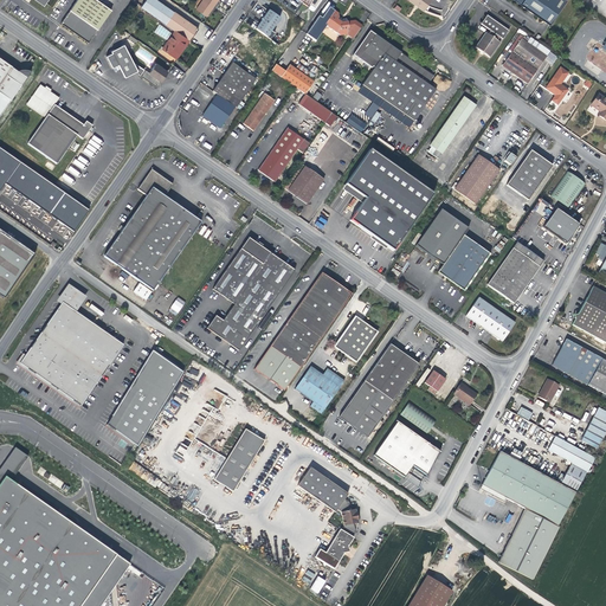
[(86,43),(110,11),(95,0),(75,0),(59,24),(86,43)]
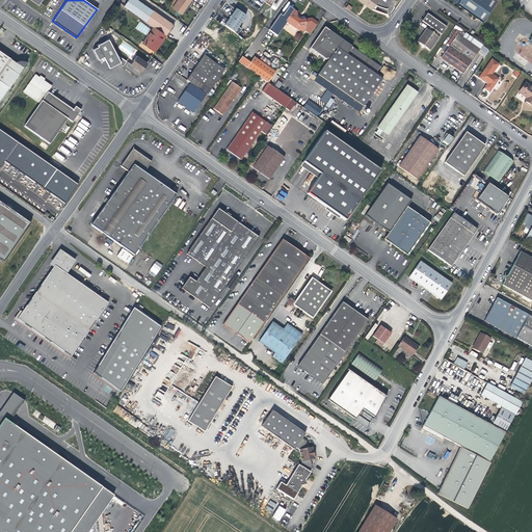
[(147,6),(137,0),(127,0),(124,5),(139,17),(144,21),(152,10),(147,6)]
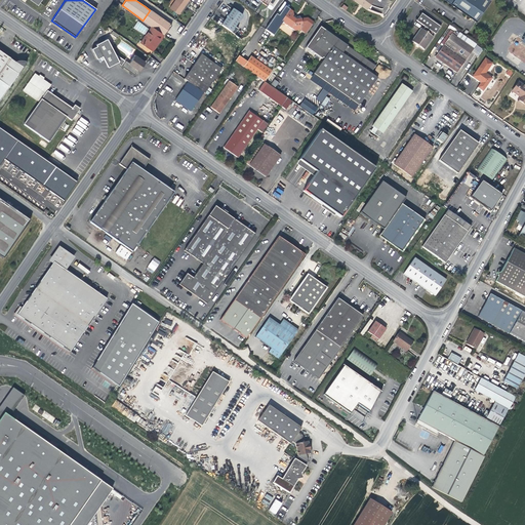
[(178,13),(188,0),(174,0),(169,7),(178,13)]
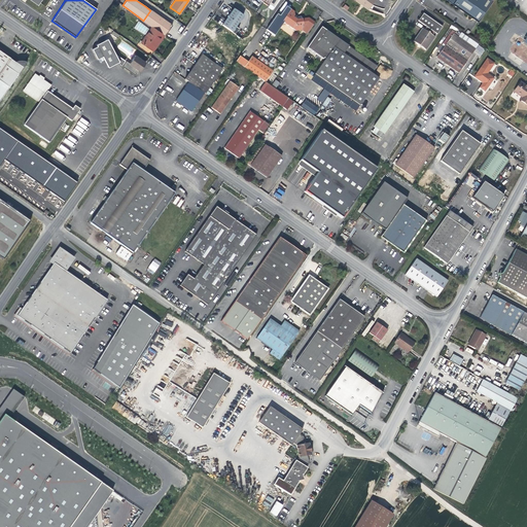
[(272,0),(268,7),(273,10),(279,0),(272,0)]
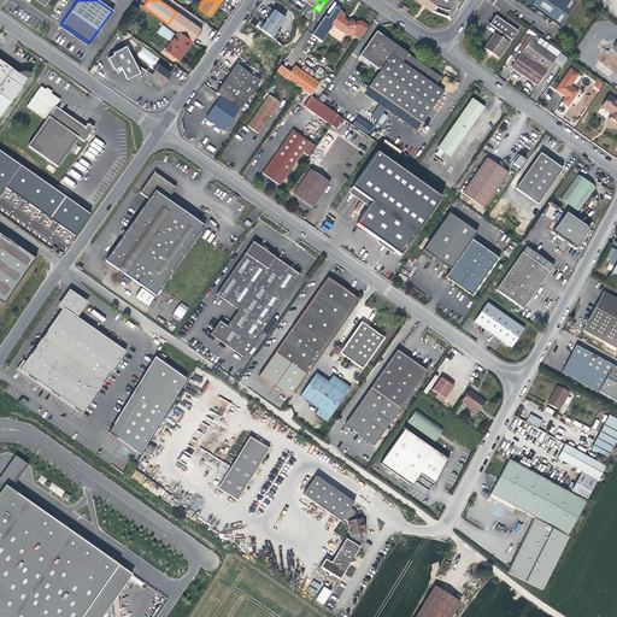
[(416,0),(417,0),(432,11),(438,0),(416,0)]
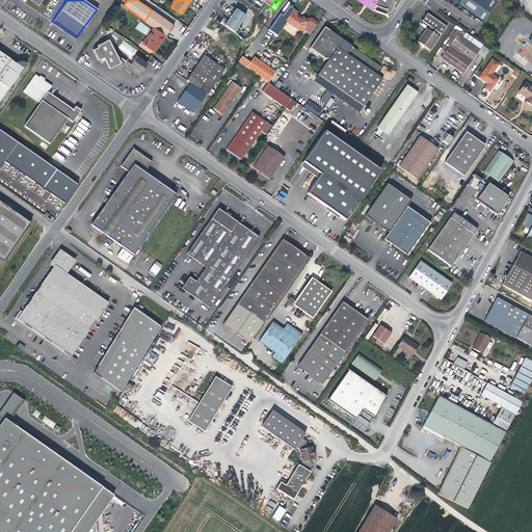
[(450,0),(482,22),(498,0),(497,0),(450,0)]
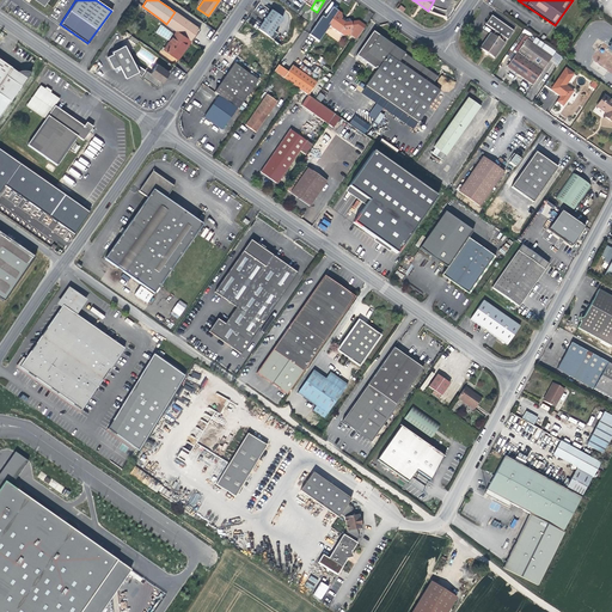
[(317,26),(323,31),(325,29),(328,25),(343,36),(350,35),(350,30),(349,23),(344,23),(340,19),(342,17),(341,14),(335,10),(336,8),(336,7),(335,6),(332,4),(331,4),(330,5),(323,14),(325,17),(323,20),(322,20),(317,26)]
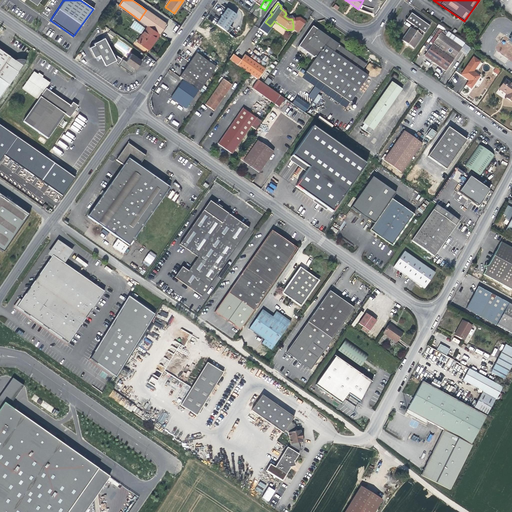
[(225,32),(236,16),(226,9),(216,25),(225,32)]
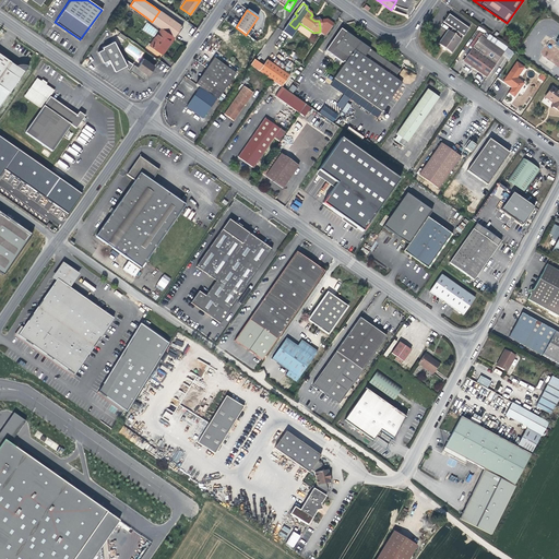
[(181,26),(159,11),(152,22),(161,27),(149,45),(161,52),(170,39),(168,38),(170,35),(174,37),(181,26)]
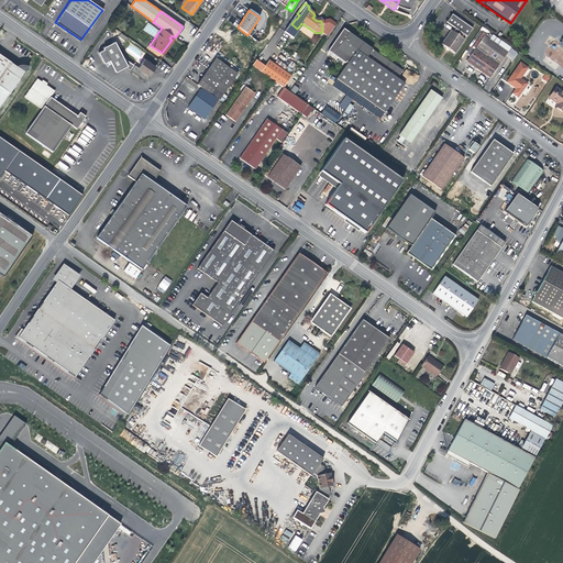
[(464,40),(462,37),(464,34),(466,36),(472,29),(452,14),(446,22),(455,29),(453,32),(451,30),(441,44),(450,51),(454,54),(464,40)]
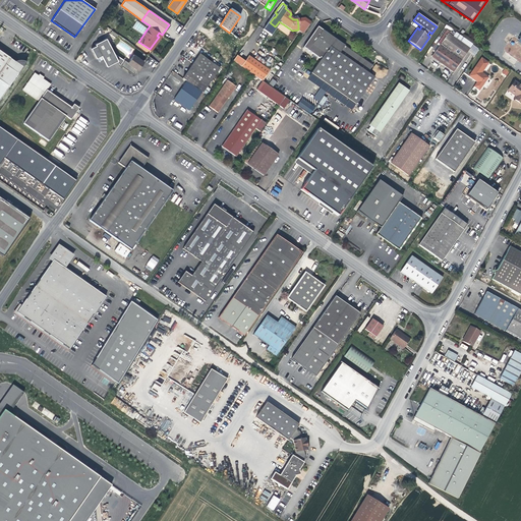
[(372,65),(358,56),(352,51),(317,26),(303,47),(320,59),(321,57),(322,58),(310,73),(329,85),(355,105),(374,77),(367,72),(372,65)]
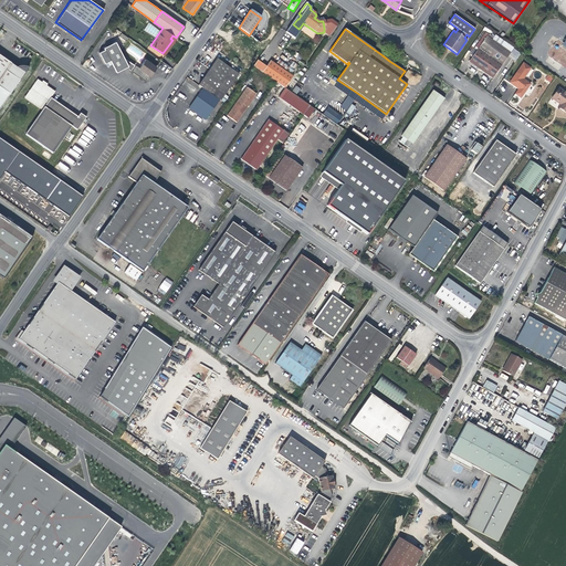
[(176,38),(173,35),(170,39),(173,40),(163,53),(165,55),(176,38)]
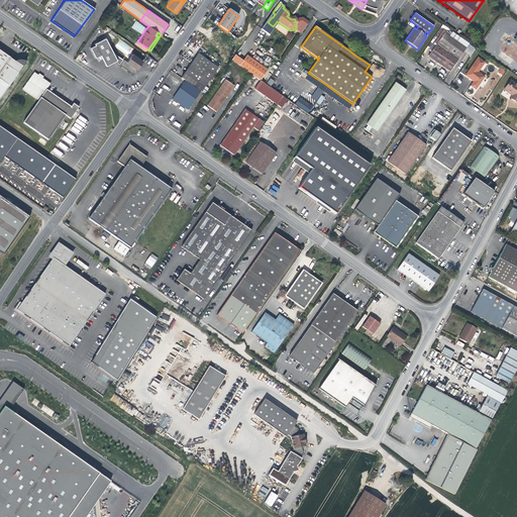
[(466,48),(444,33),(428,57),(436,63),(449,72),(466,48)]
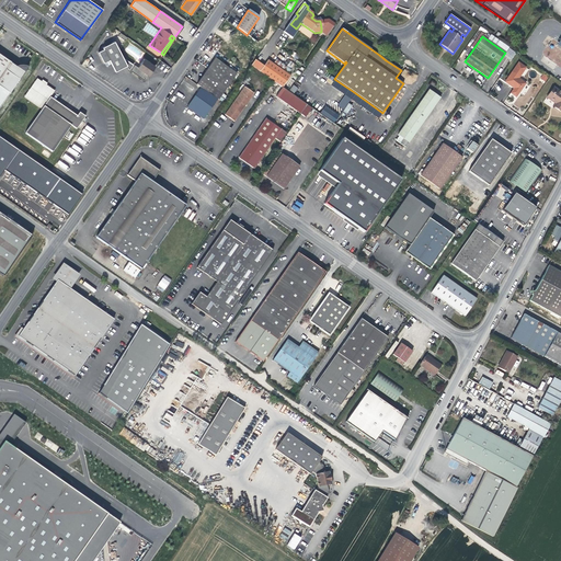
[(114,42),(102,48),(103,50),(98,53),(103,64),(109,61),(114,72),(129,64),(123,59),(114,42)]
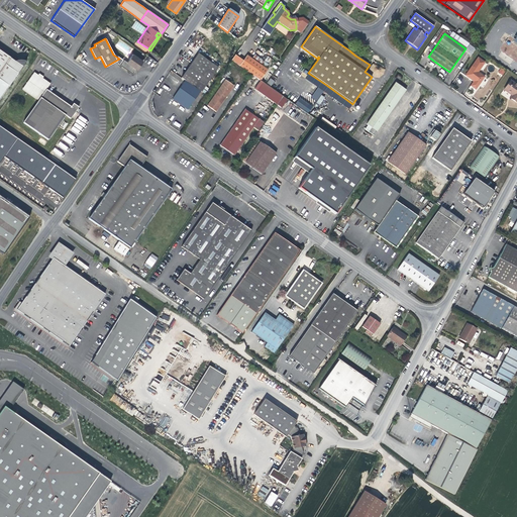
[(0,97),(21,67),(25,62),(24,62),(24,61),(23,61),(22,61),(21,61),(20,61),(19,61),(18,61),(17,61),(14,65),(12,63),(12,61),(0,52),(0,97)]
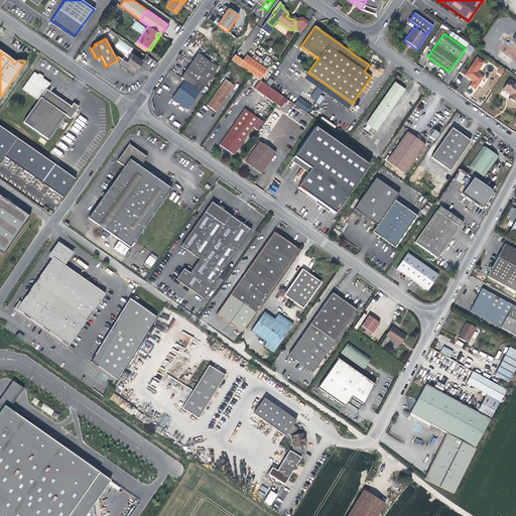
[(181,78),(184,81),(201,92),(202,92),(218,68),(198,53),(181,78)]
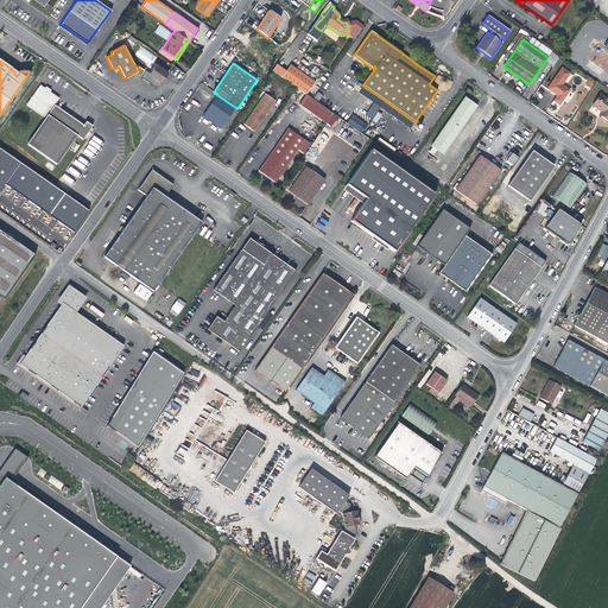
[(308,69),(301,63),(297,68),(305,75),(314,80),(316,75),(308,69)]
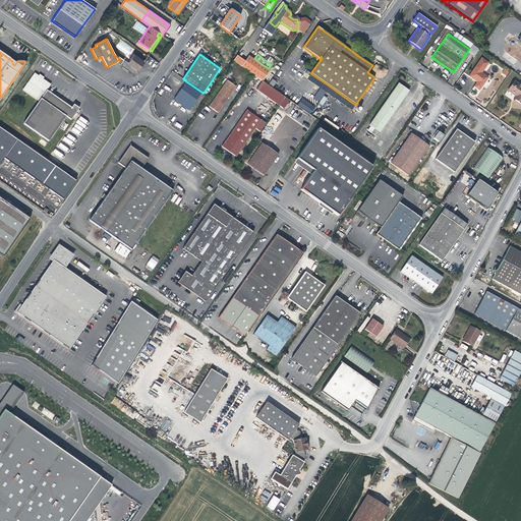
[(136,70),(142,61),(133,55),(127,63),(124,61),(120,66),(133,75),(136,70)]
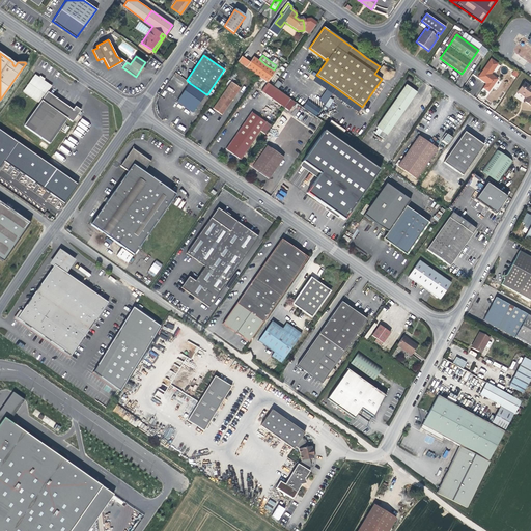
[(238,62),(246,67),(249,62),(242,57),(238,62)]
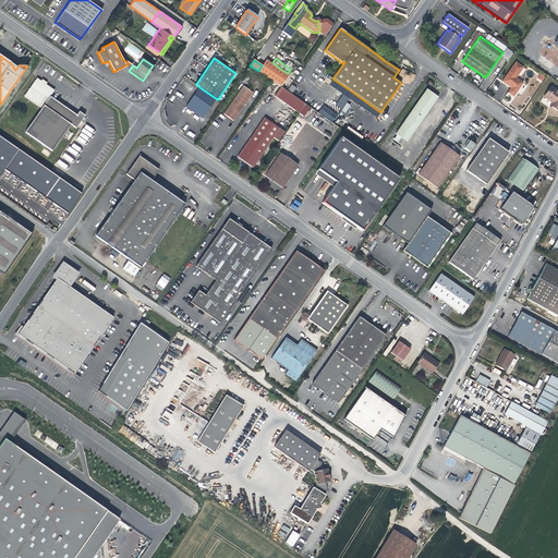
[(280,70),(266,60),(262,65),(258,71),(271,81),(275,83),(280,86),(280,87),(289,76),(280,70)]
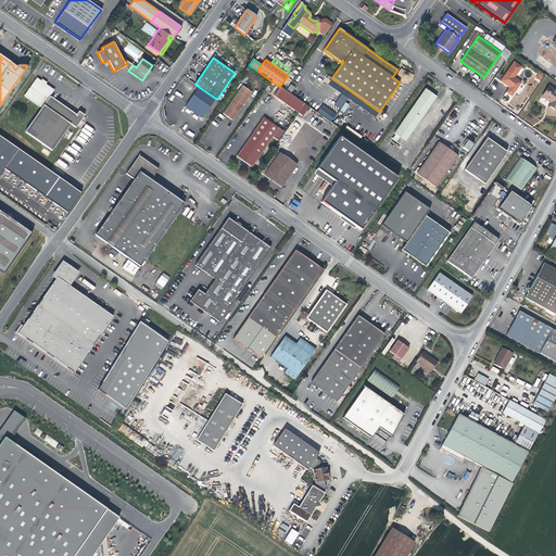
[(520,84),(506,74),(500,83),(509,89),(506,93),(510,97),(520,84)]
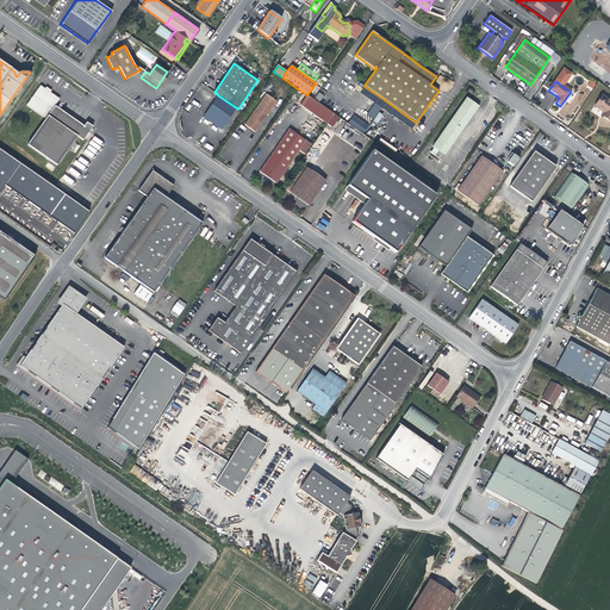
[(56,166),(76,137),(82,141),(92,128),(86,123),(82,128),(54,107),(58,99),(39,86),(26,105),(45,119),(26,145),(56,166)]
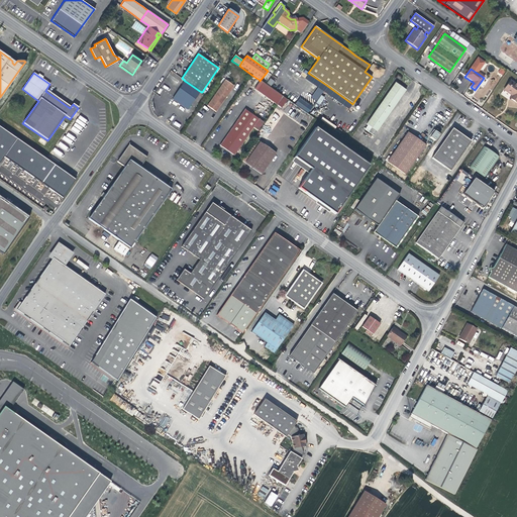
[(260,81),(260,80),(253,89),(278,105),(283,97),(260,81)]
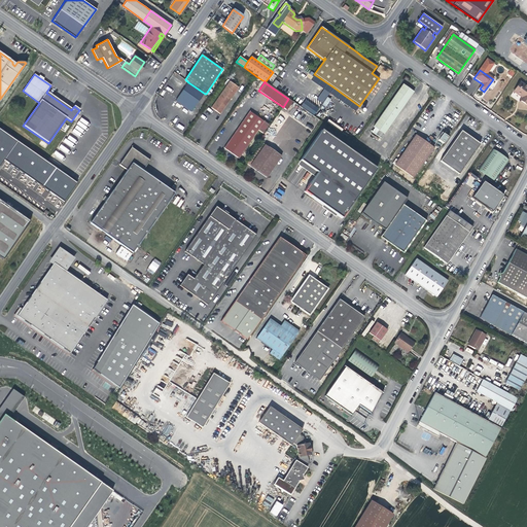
[(191,113),(205,94),(188,82),(175,102),(191,113)]
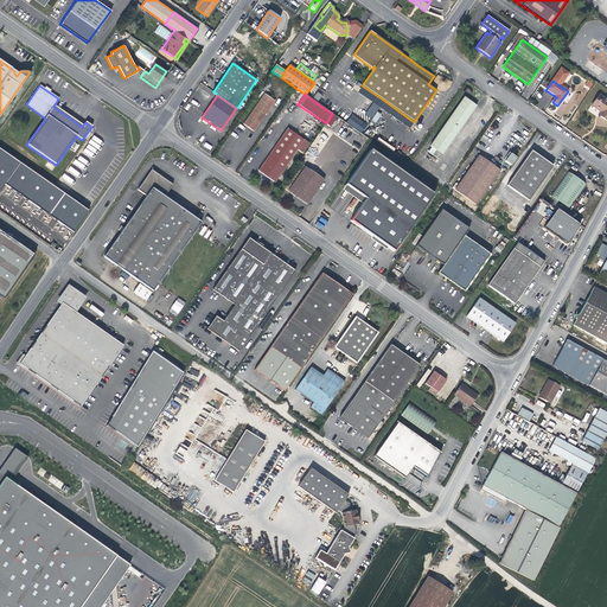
[(253,132),(275,102),(264,95),(243,125),(248,128),(253,132)]
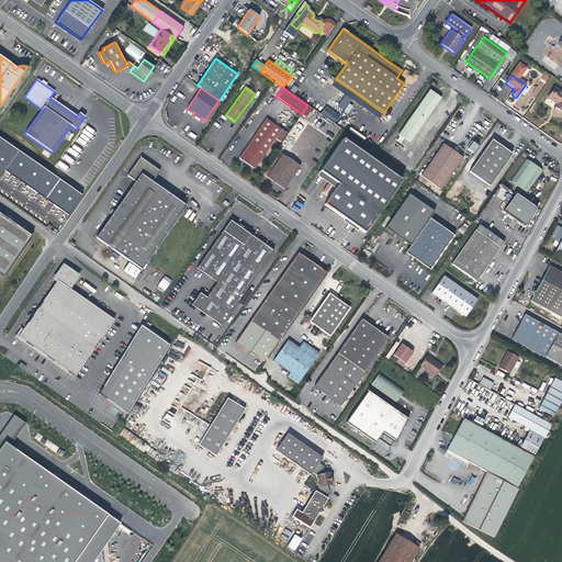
[(414,134),(440,99),(435,94),(429,91),(404,126),(397,135),(403,139),(408,143),(414,134)]
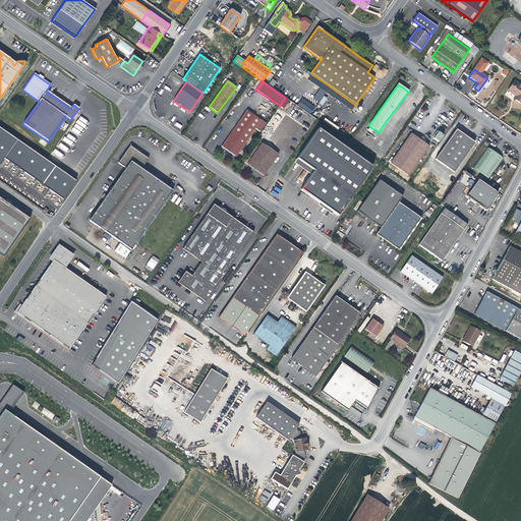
[(520,103),(520,87),(517,84),(515,88),(513,89),(511,87),(508,92),(516,97),(514,100),(520,105),(520,103)]
